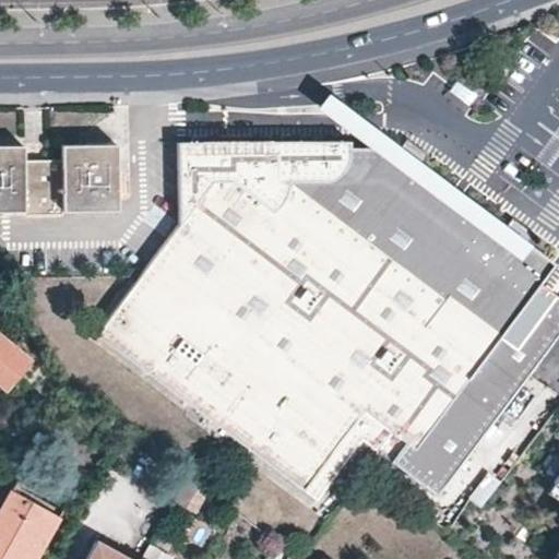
[(349,139),(180,142),(180,219),(144,270),(96,333),(304,490),(318,500),(363,440),(419,482),(437,494),(538,359),(558,332),(558,298),(554,295),(516,344),(514,346),(500,335),(501,333),(555,263),(526,242),(523,248),(389,145),(351,146),(349,139)]
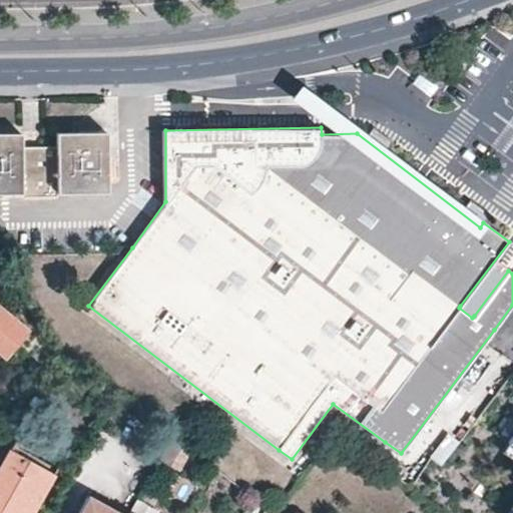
[(40,151),(40,192),(107,192),(107,131),(57,132),(56,151),(40,151)]
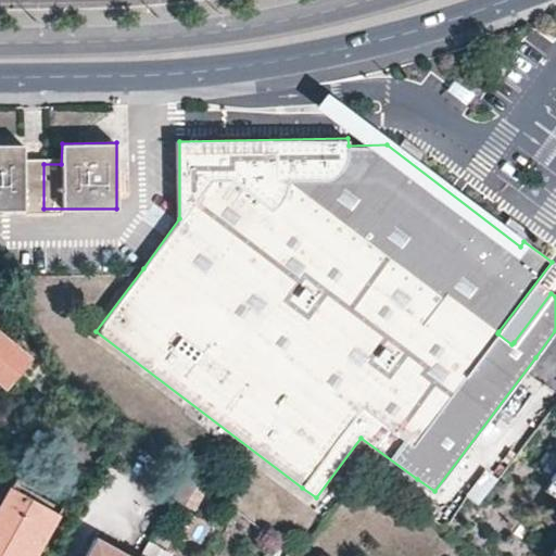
[(0,209),(43,209),(43,164),(23,164),(23,143),(0,143),(0,209)]
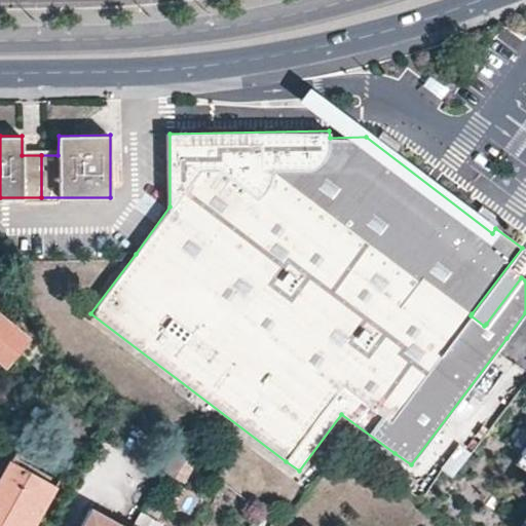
[(0,317),(0,362),(2,364),(24,338),(0,317)]
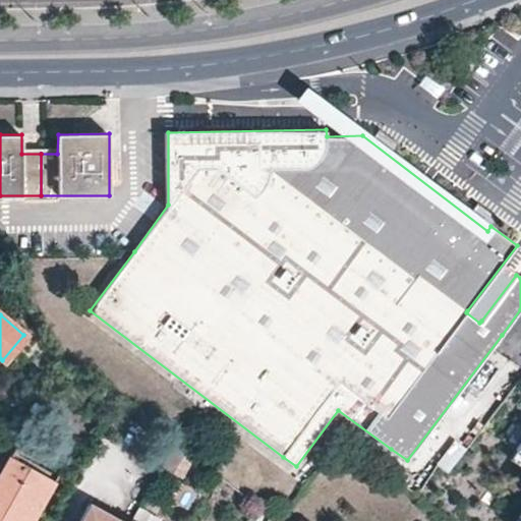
[(431,466),(445,475),(465,449),(452,440),(431,466)]
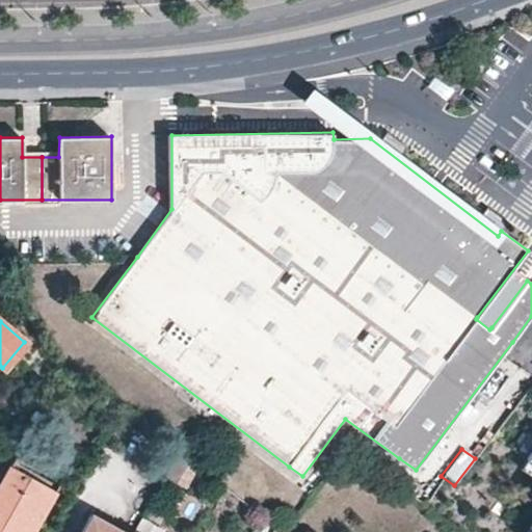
[(186,487),(197,467),(176,452),(163,475),(186,487)]
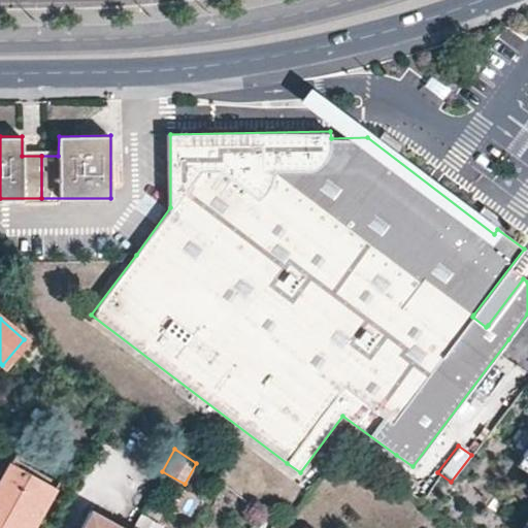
[(30,527),(53,485),(9,462),(0,479),(0,527),(30,527)]
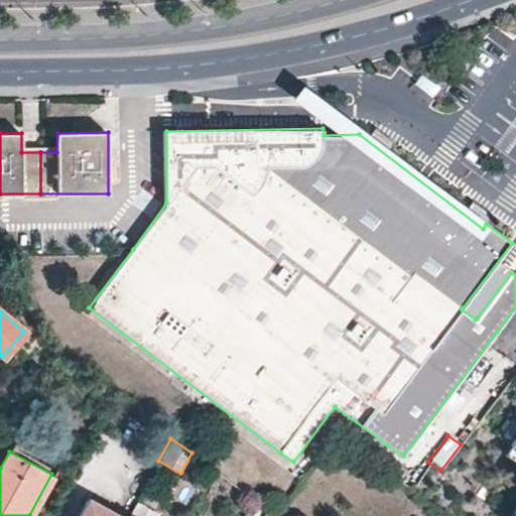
[(432,474),(417,494),(435,507),(437,509),(453,488),(432,474)]
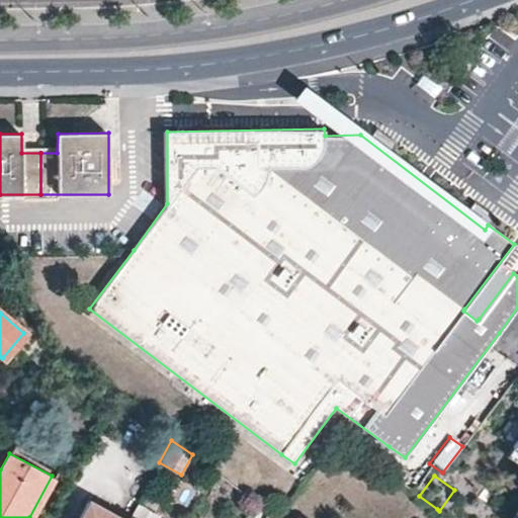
[(120,517),(88,500),(77,517),(120,517)]
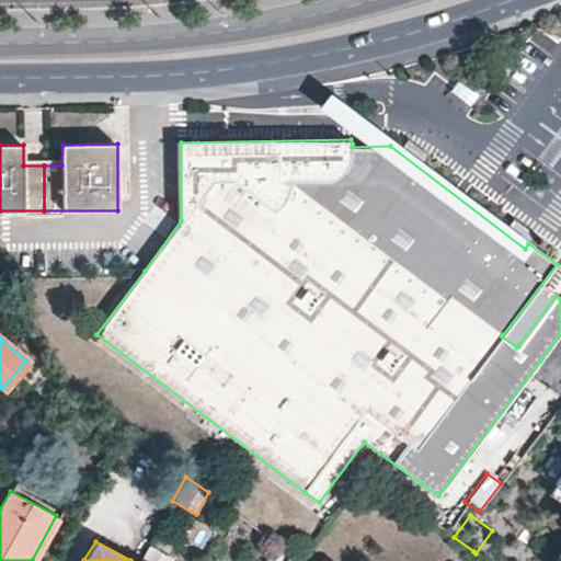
[(287,560),(292,553),(278,545),(268,560),(287,560)]
